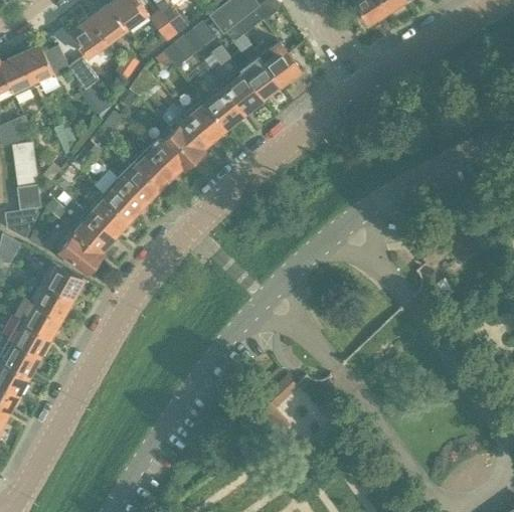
[(112,3),(110,5),(128,29),(147,15),(136,0),(111,0),(110,1),(112,3)]
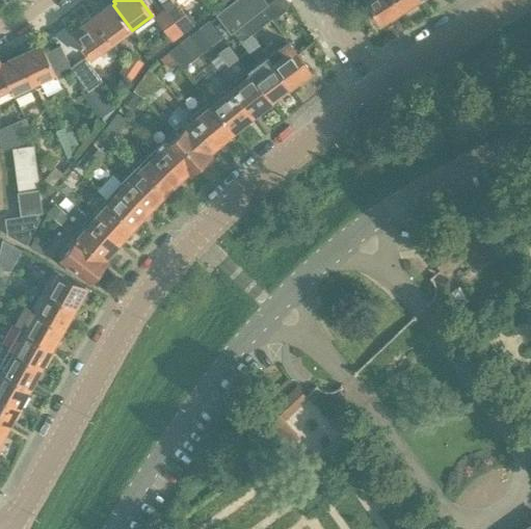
[(174,0),(157,0),(165,11),(176,4),(174,0)]
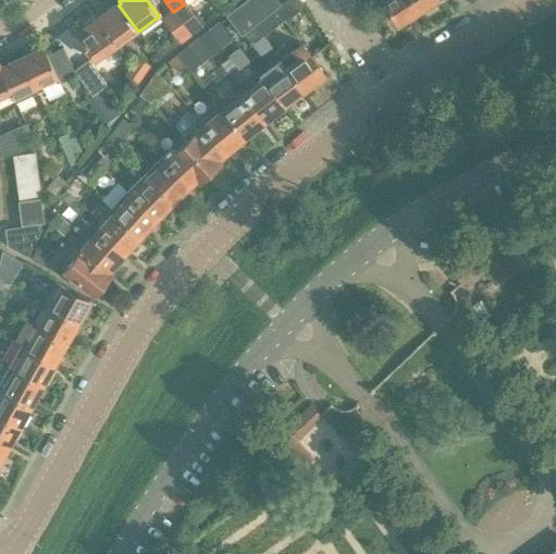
[(245,35),(256,27),(281,9),(273,0),(251,0),(227,19),(242,38),(245,35)]
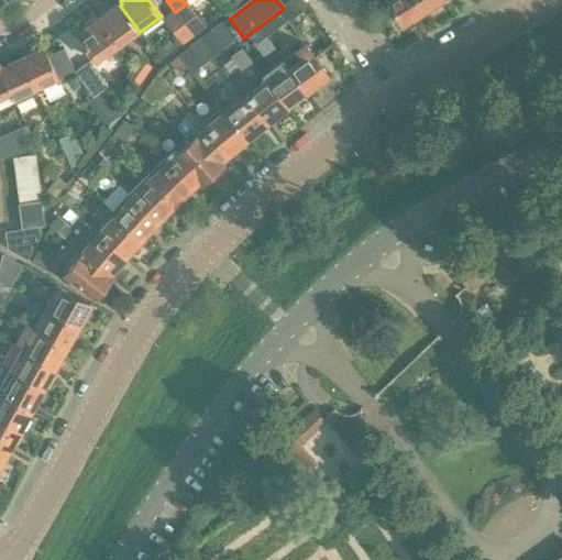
[(300,0),(294,0),(284,9),(259,28),(266,39),(288,23),(289,24),(308,10),(300,0)]
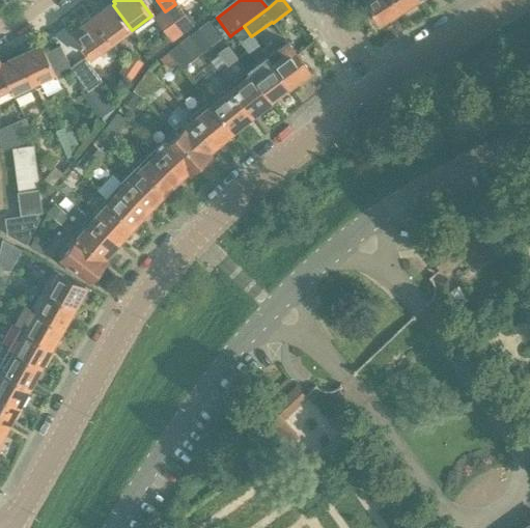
[(391,0),(365,0),(364,1),(381,27),(401,15),(391,0)]
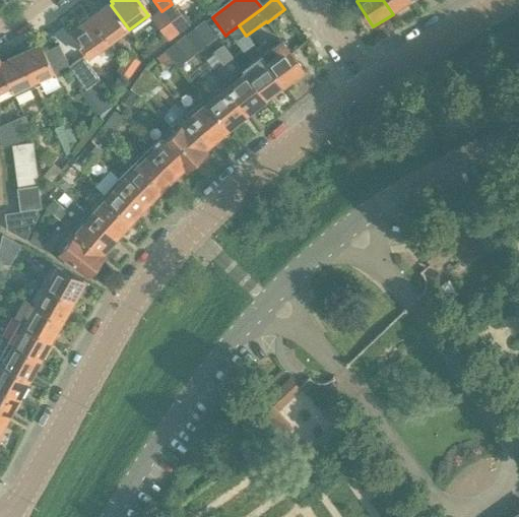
[(410,0),(383,0),(393,14),(412,2),(410,0)]
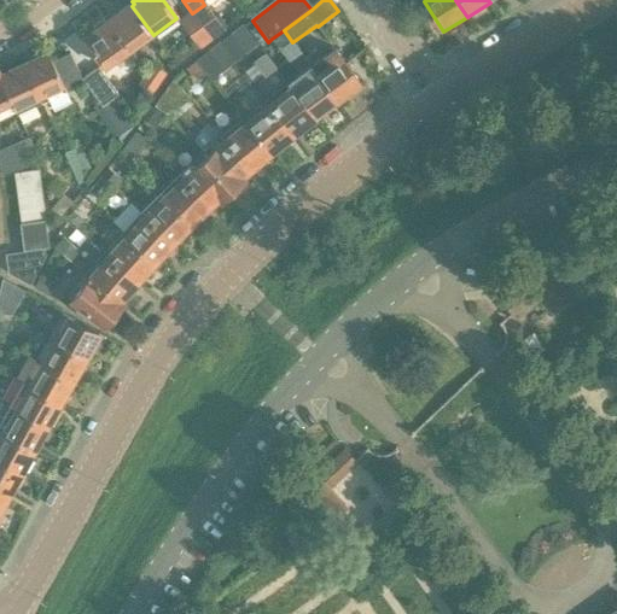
[(204,5),(192,13),(214,41),(226,33),(204,5)]
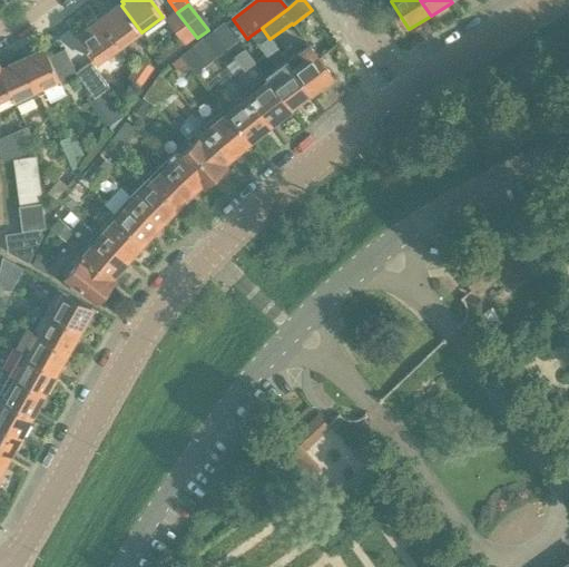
[(121,6),(100,20),(119,48),(141,32),(121,6)]
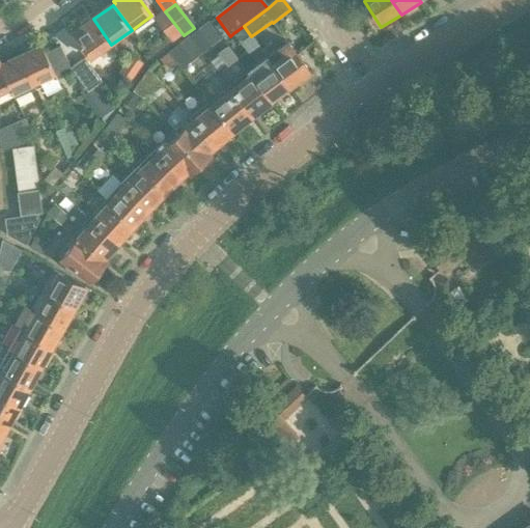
[(184,35),(165,11),(155,19),(172,44),(184,35)]
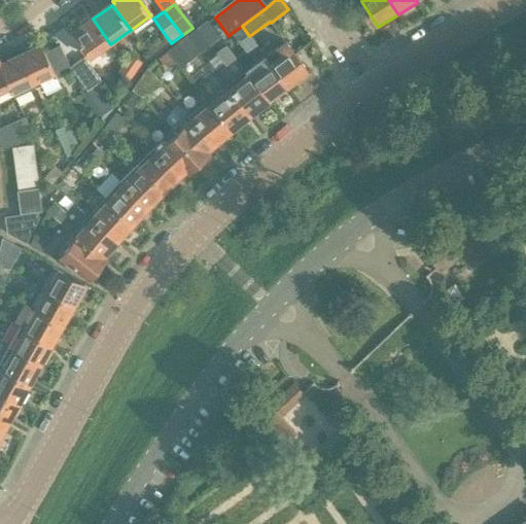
[(110,44),(93,19),(90,21),(89,19),(79,25),(81,27),(71,34),(90,60),(110,44)]
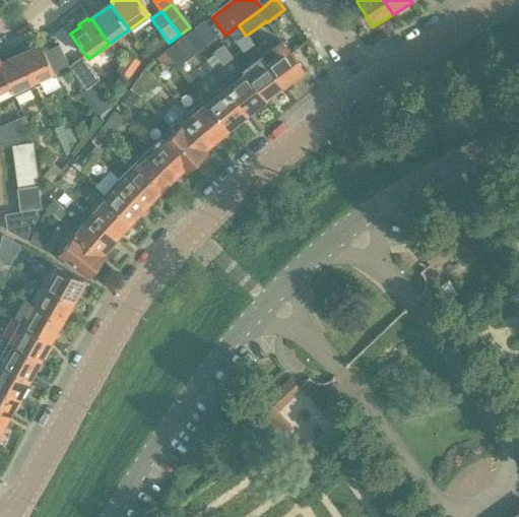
[(185,39),(199,56),(217,42),(204,23),(185,39)]
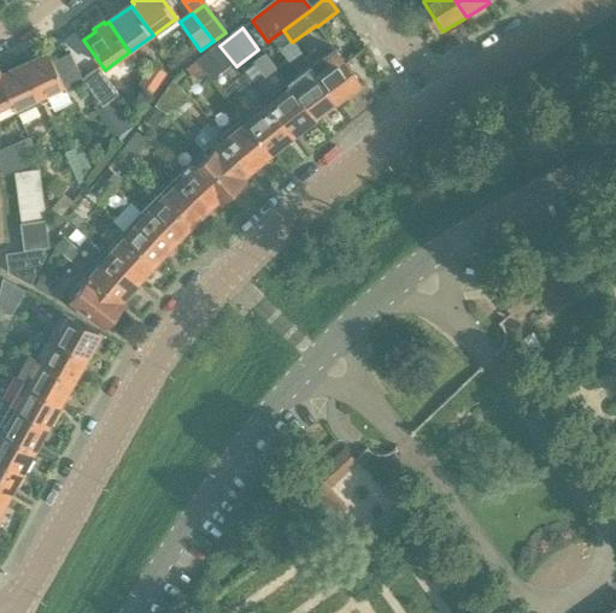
[(283,30),(271,39),(281,52),(292,42),(283,30)]
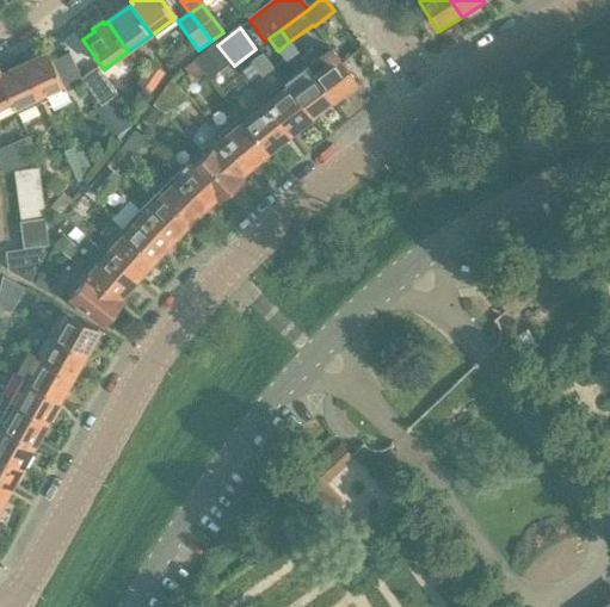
[(217,45),(196,61),(213,81),(234,66),(217,45)]
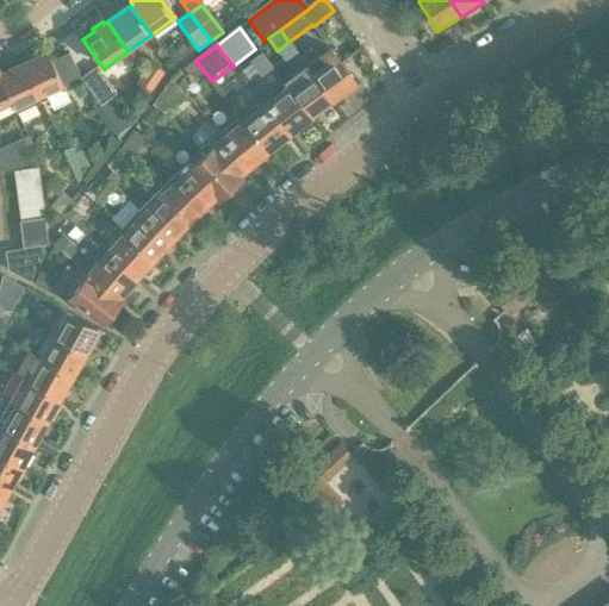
[(321,60),(309,68),(334,102),(356,86),(331,51),(321,60)]
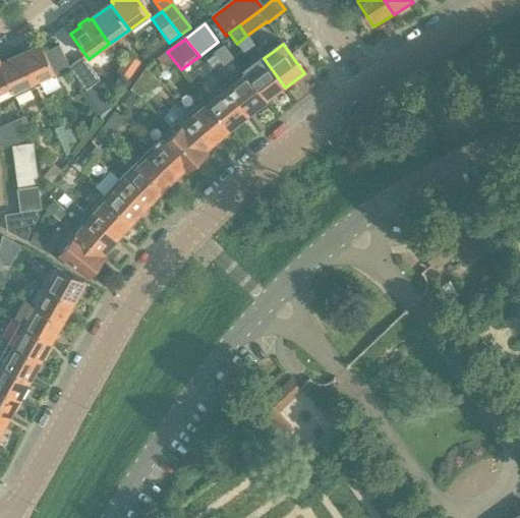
[(41,46),(20,55),(36,88),(71,71),(69,68),(59,47),(45,54),(41,46)]
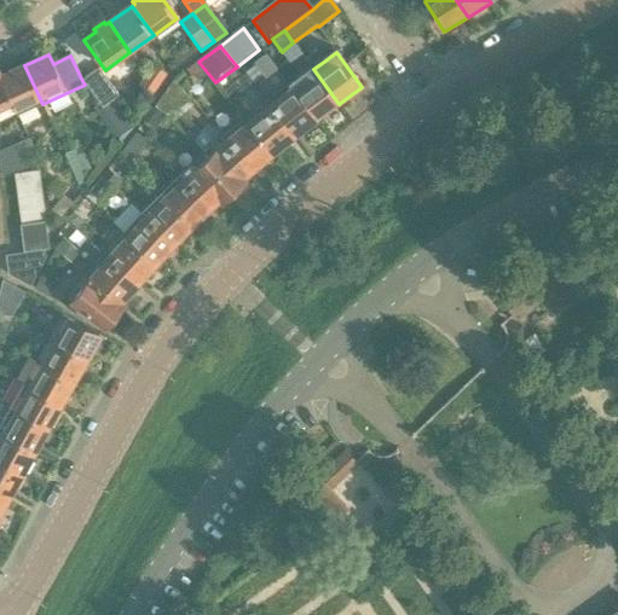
[(0,75),(0,76),(18,116),(42,104),(24,65),(1,76),(0,75)]
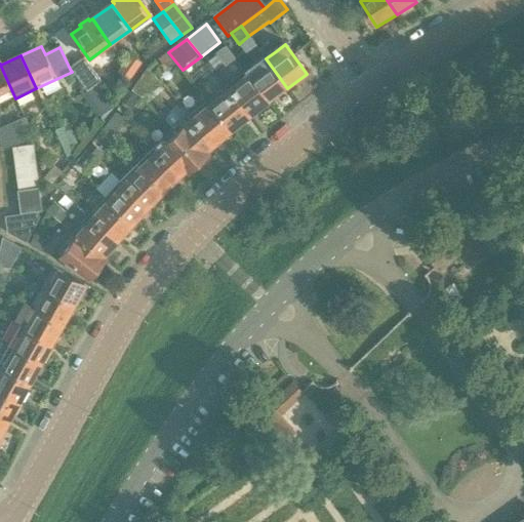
[(130,56),(124,65),(134,72),(140,64),(130,56)]
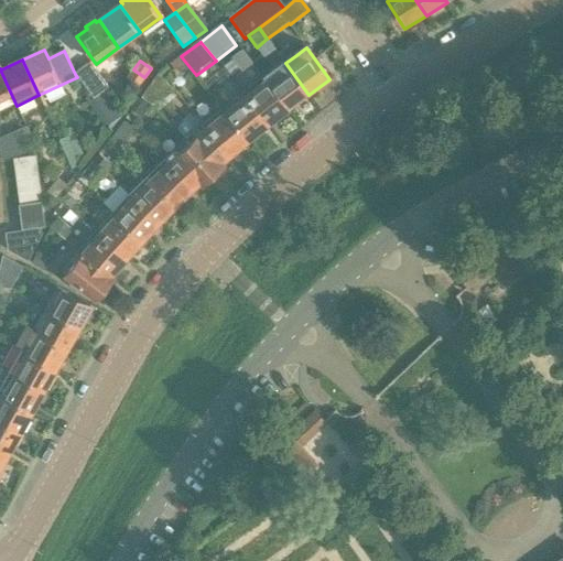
[(285,63),(263,79),(288,110),(309,95),(285,63)]
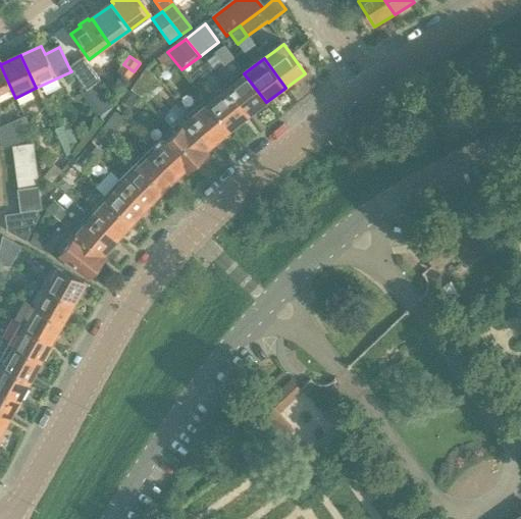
[(84,59),(69,68),(71,71),(87,92),(100,83),(84,59)]
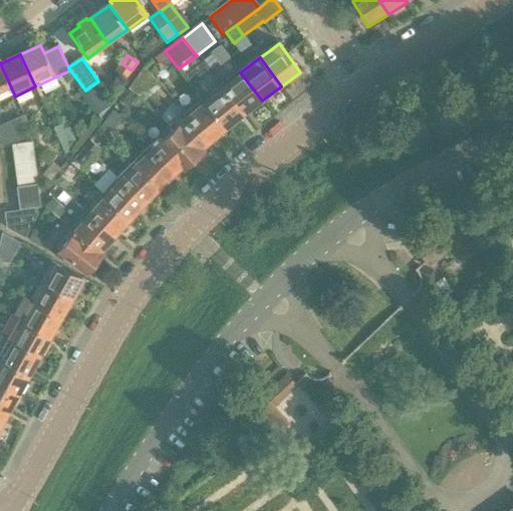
[(0,93),(11,88),(14,96),(15,96),(0,63),(0,93)]
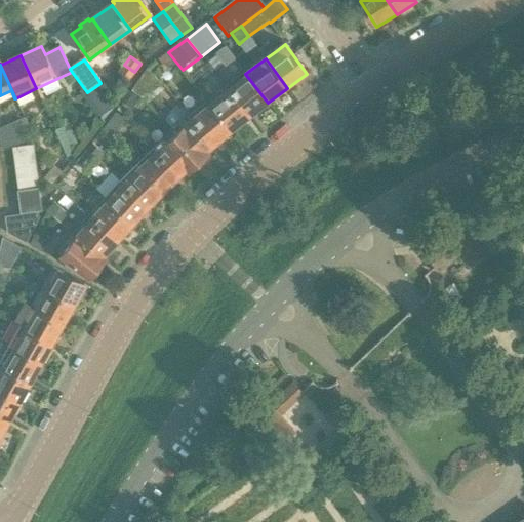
[(134,72),(124,65),(118,74),(128,81),(134,72)]
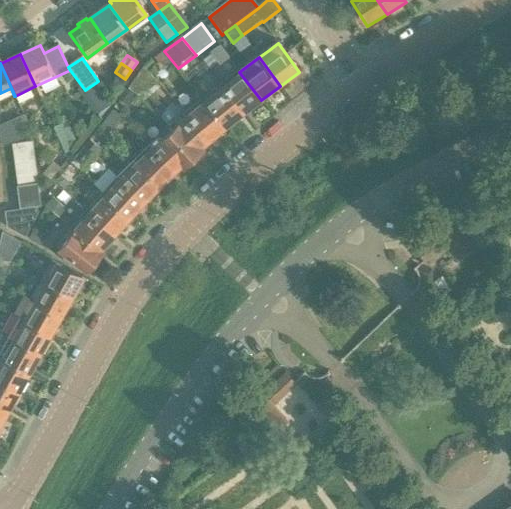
[(239,72),(221,86),(243,115),(261,100),(239,72)]
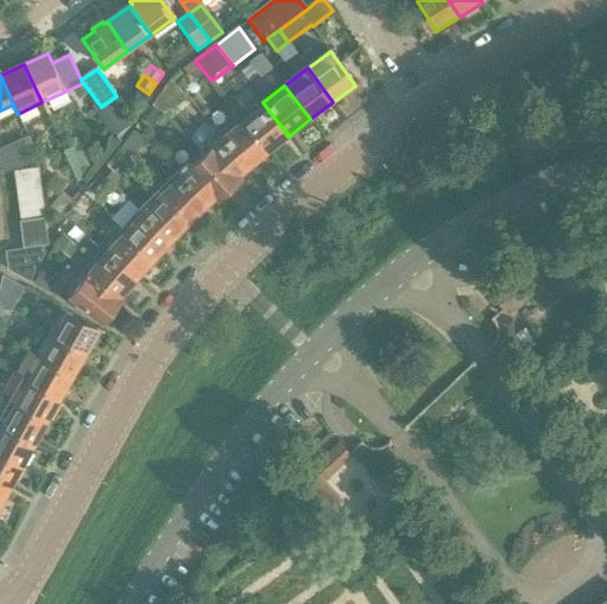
[(263,102),(241,119),(269,152),(289,137),(263,102)]
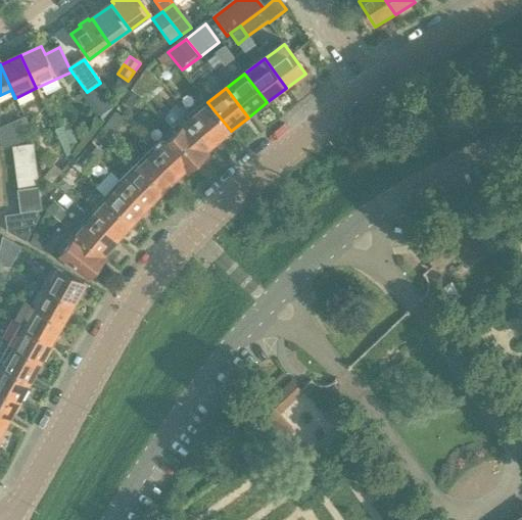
[(207,102),(189,116),(214,145),(220,139),(223,142),(231,135),(229,133),(231,131),(207,102)]
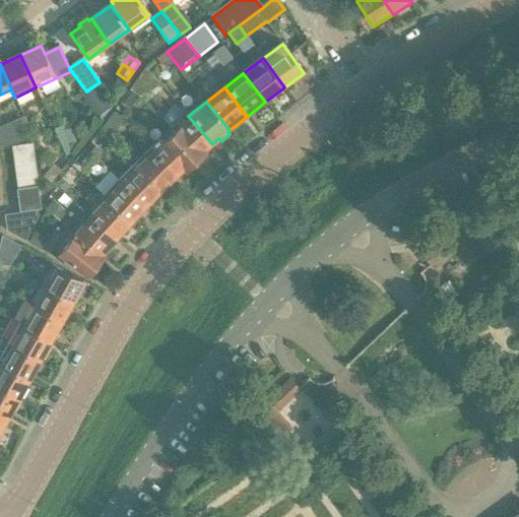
[(188,116),(171,132),(198,162),(207,153),(204,150),(212,144),(188,116)]
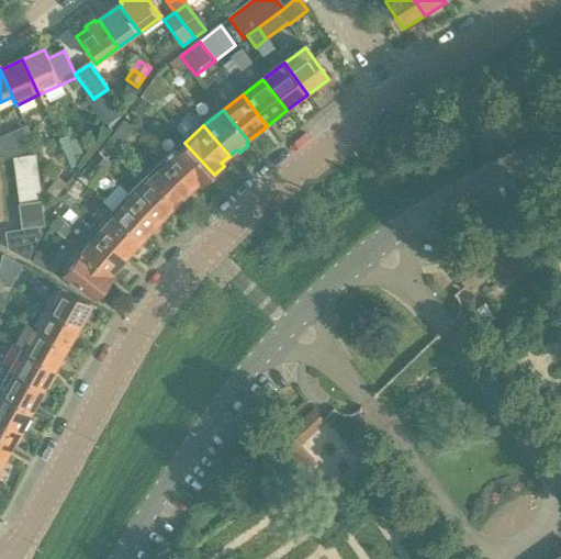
[(11,135),(0,138),(0,142),(2,161),(20,156),(11,135)]
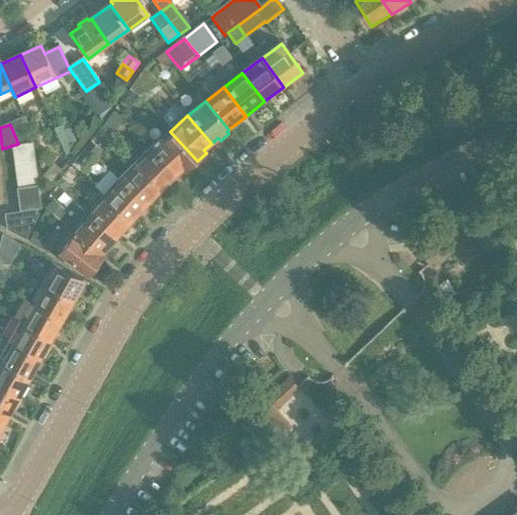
[(170,132),(153,147),(178,174),(185,168),(187,170),(197,161),(170,132)]
